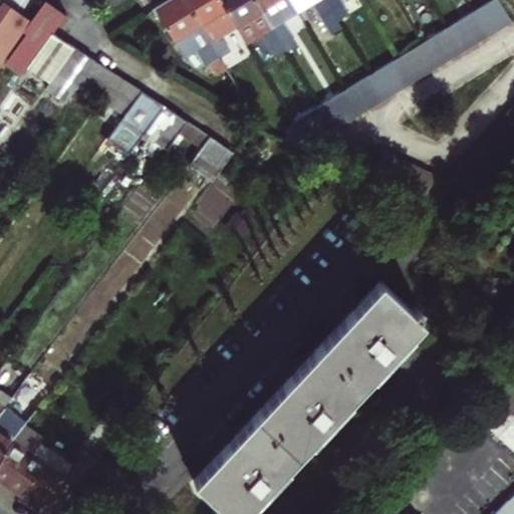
[(200,25),(184,0),(167,0),(167,1),(154,8),(173,41),(189,31),(200,49),(208,64),(219,75),(227,70),(209,41),(200,25)]
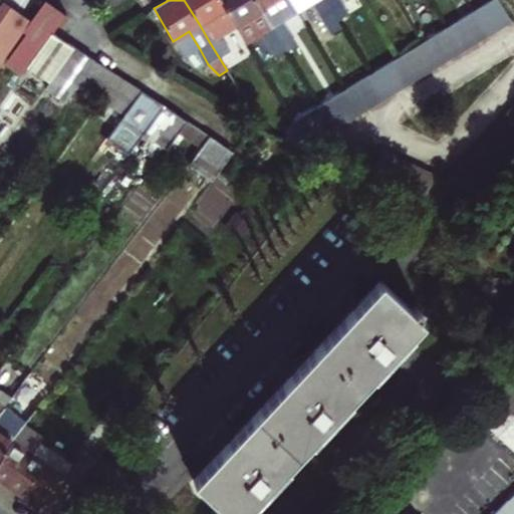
[(184,0),(200,25),(209,41),(227,70),(237,64),(231,52),(220,35),(236,26),(220,0),(184,0)]
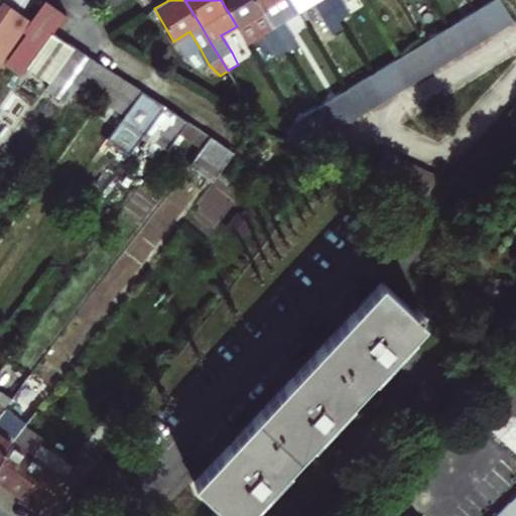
[(273,27),(256,0),(221,0),(237,26),(248,43),(263,33),(272,48),(282,42),(273,27)]
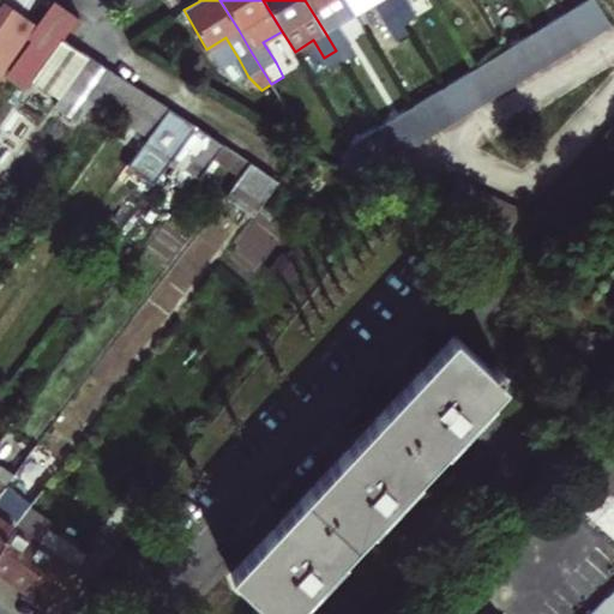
[(338,25),(355,14),(345,0),(305,0),(325,32),(336,50),(342,60),(355,52),(338,25)]
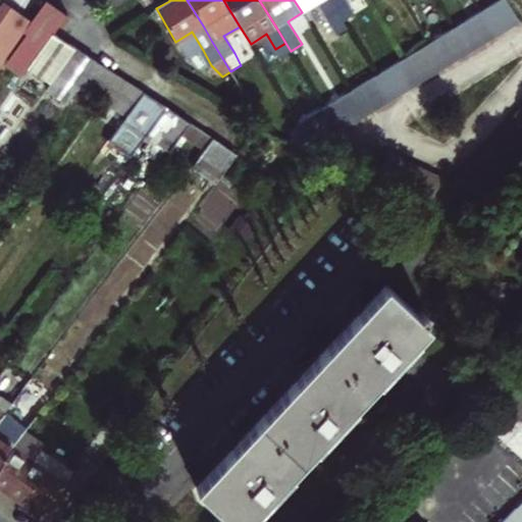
[(294,0),(302,12),(318,3),(328,20),(336,36),(348,29),(344,22),(329,0),(294,0)]
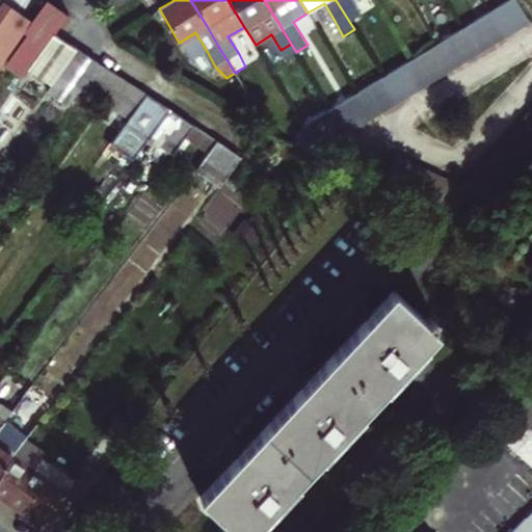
[(336,0),(350,23),(361,16),(351,0),(336,0)]
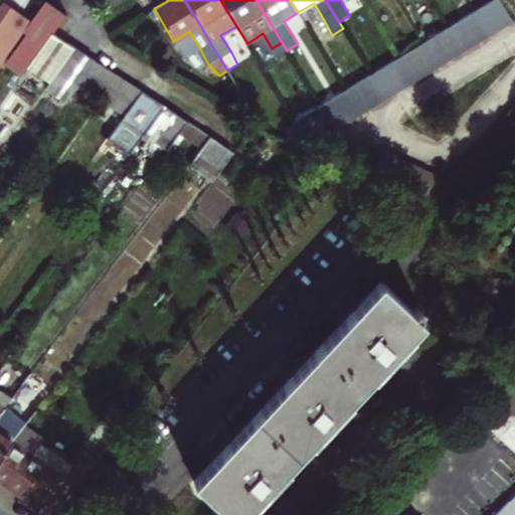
[(500,0),(492,0),(486,4),(500,27),(513,19),(500,0)]
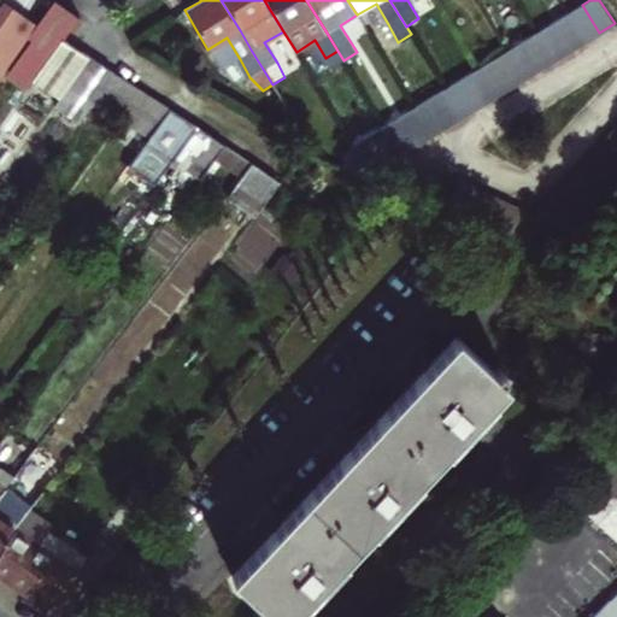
[(0,76),(35,25),(3,3),(0,5),(0,76)]
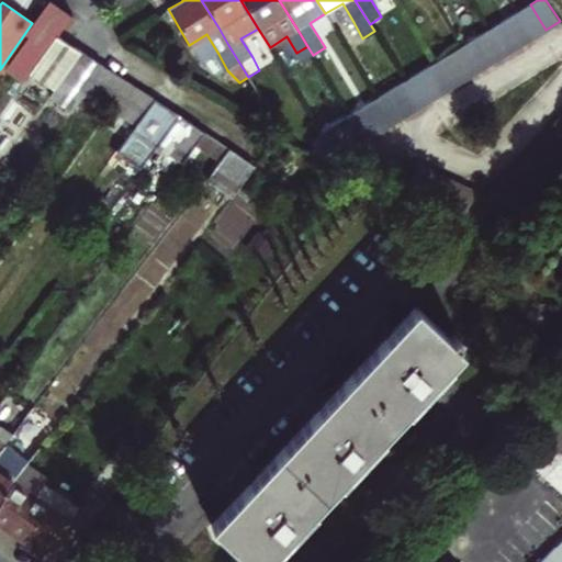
[(15,62),(31,72),(56,36),(70,15),(53,2),(29,37),(31,38),(15,62)]
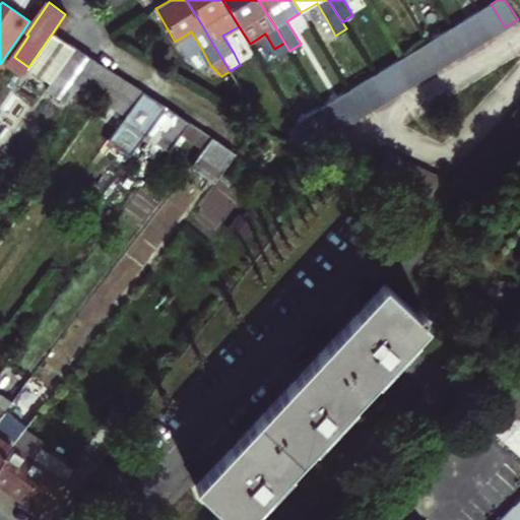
[(491,4),(478,12),(493,35),(505,27),(491,4)]
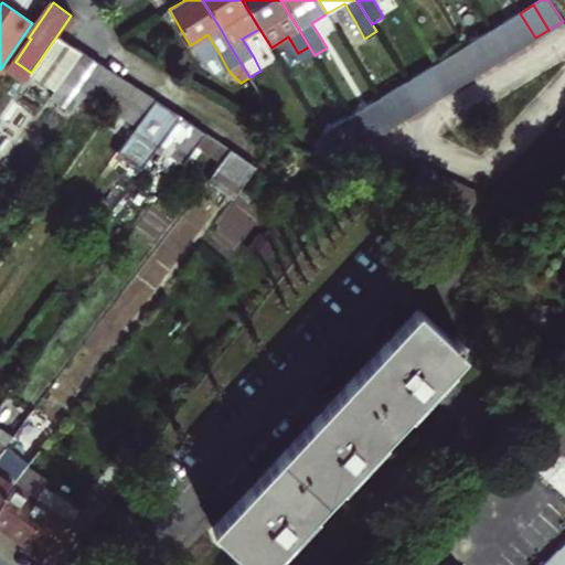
[(520,13),(507,21),(522,46),(535,38),(520,13)]
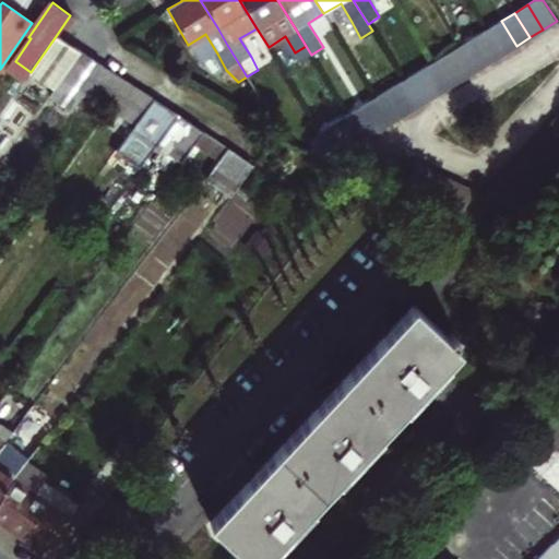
[(501,21),(489,28),(504,54),(516,46),(501,21)]
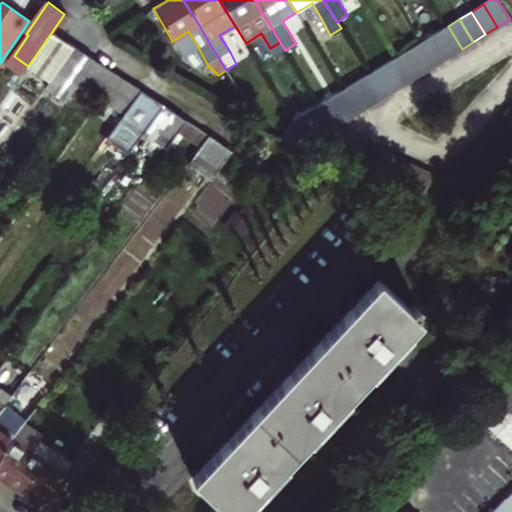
[(445,27),(435,33),(450,56),(462,49),(448,26),(445,27)]
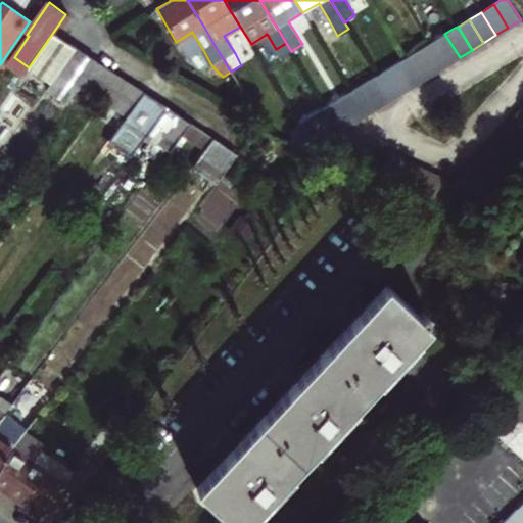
[(192,32),(176,42),(184,54),(203,50),(192,32)]
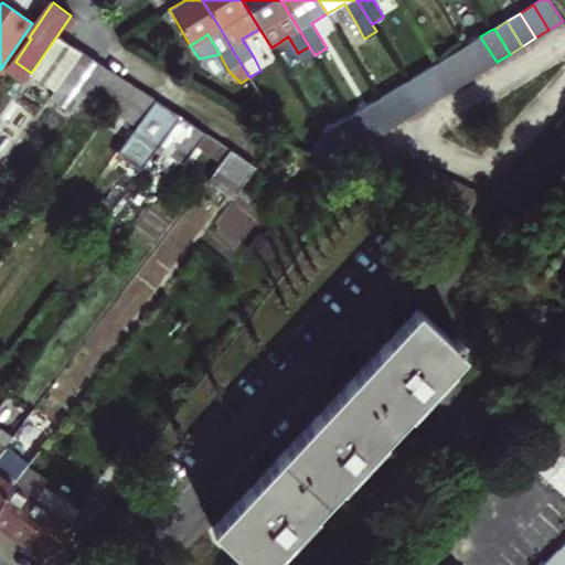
[(30,75),(53,92),(82,52),(56,36),(31,73),(30,75)]
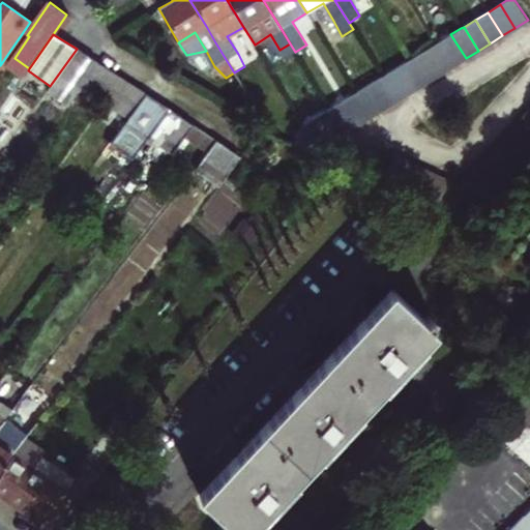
[(450,34),(439,41),(453,65),(466,58),(450,34)]
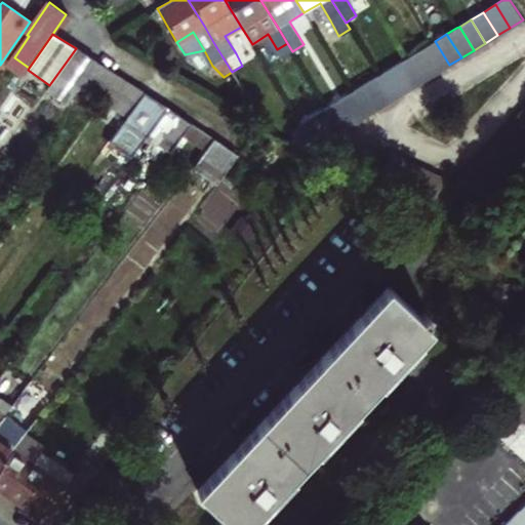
[(431,44),(422,48),(437,73),(449,65),(435,41),(431,44)]
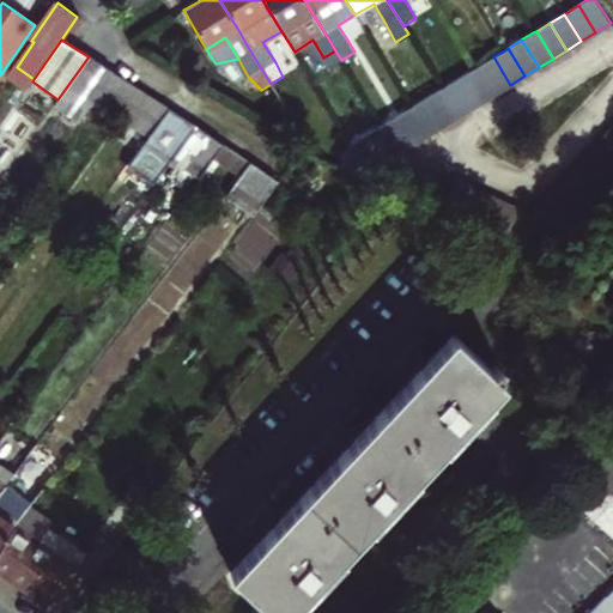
[(89,56),(58,99),(54,104),(79,120),(91,103),(113,72),(89,56)]
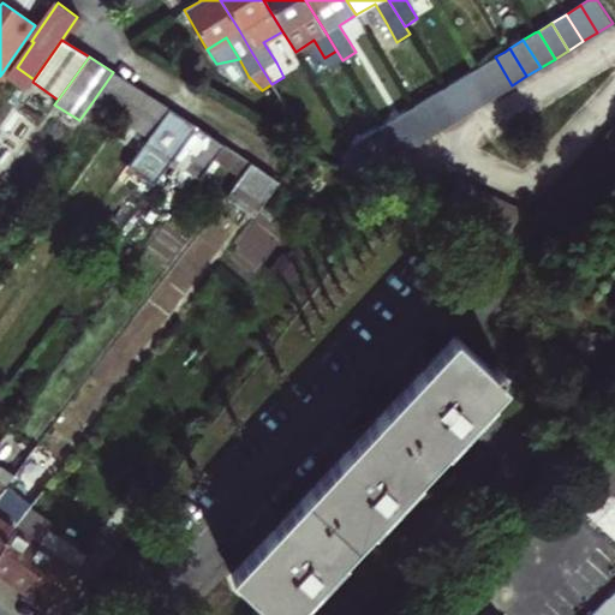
[(495,57),(481,66),(499,94),(512,85),(495,57)]
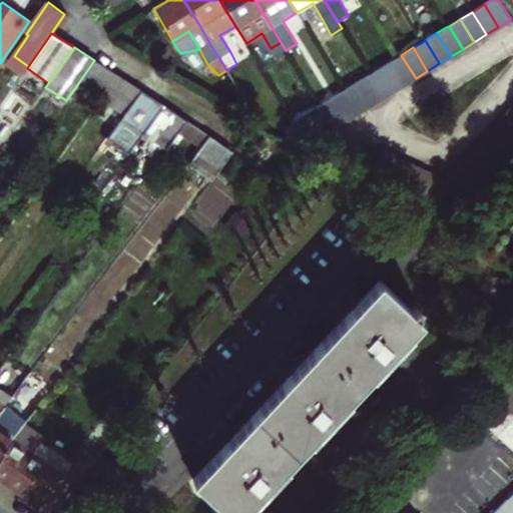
[(395,58),(389,62),(404,85),(416,78),(401,55),(395,58)]
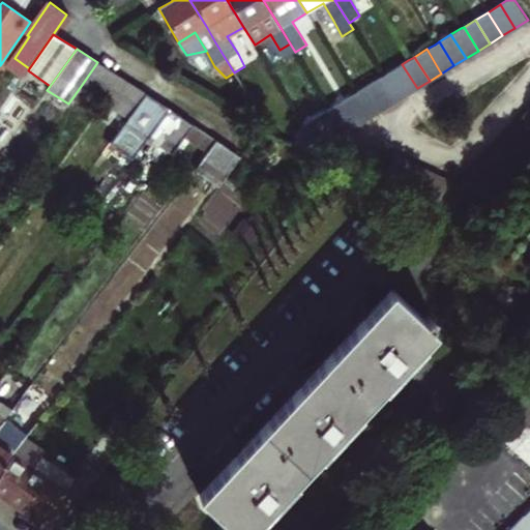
[(79,89),(101,104),(120,78),(97,62),(79,89)]
